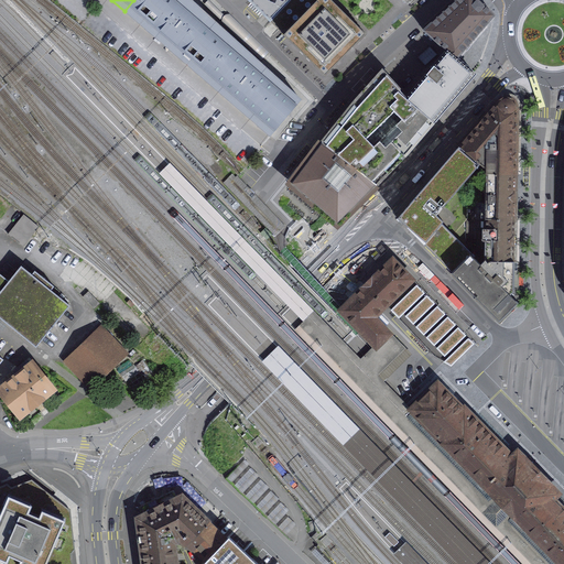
[(190,0),(133,0),(125,11),(203,78),(235,41),(190,0)]
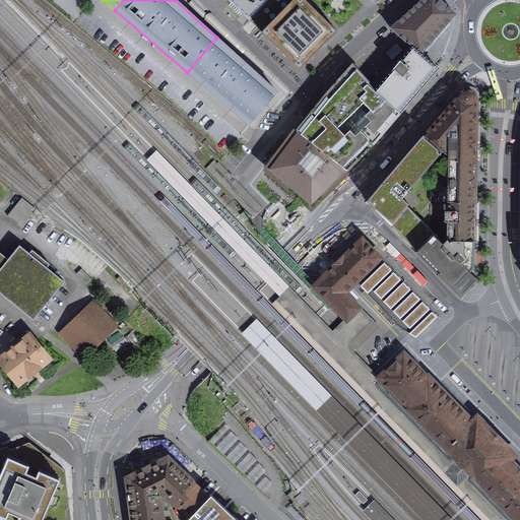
[(250,19),(268,0),(229,0),(249,20),(250,19)]
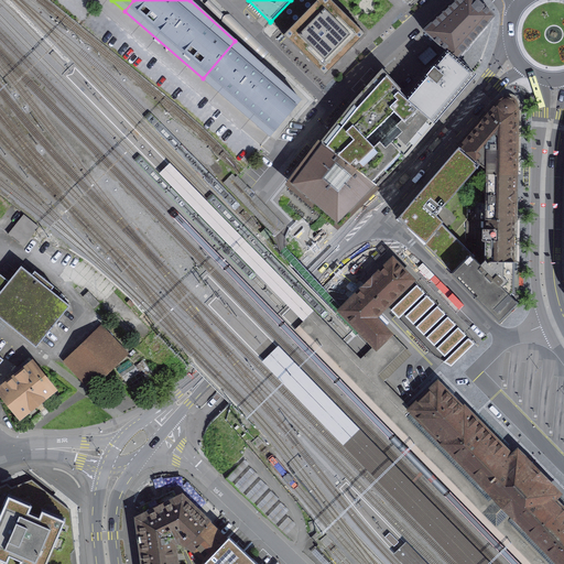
[(291,0),(271,21),(284,35),(325,76),(366,34),(329,0),(291,0)]
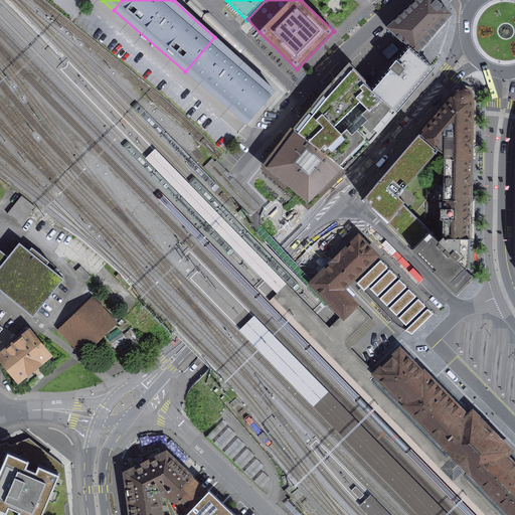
[(437,0),(417,0),(387,28),(409,46),(417,53),(452,14),(437,0)]
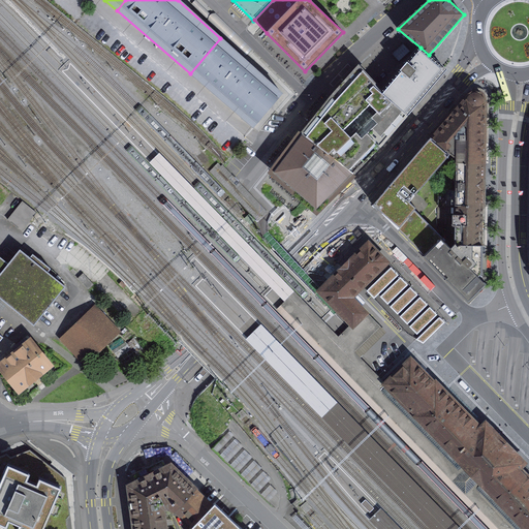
[(220,38),(190,73),(254,127),(282,94),(220,38)]
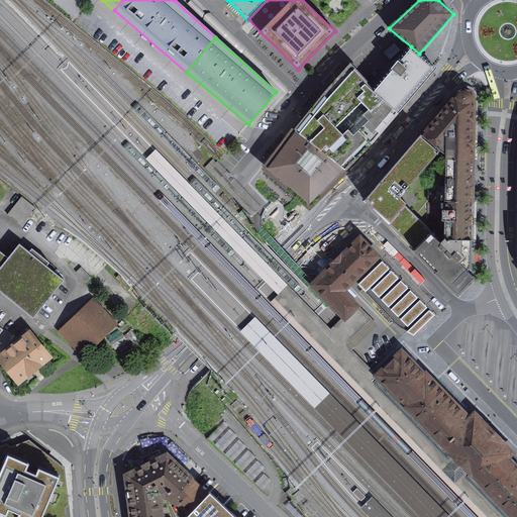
[(397,112),(435,68),(419,54),(411,46),(374,90),(373,91),(397,112)]
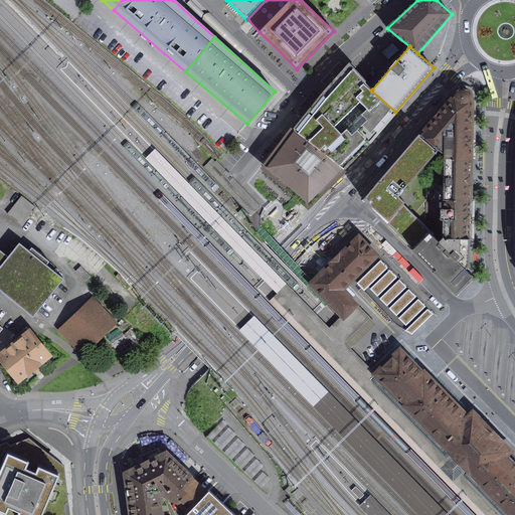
[(337,79),(323,95),(369,142),(381,128),(389,119),(395,112),(371,91),(372,90),(350,65),(337,79)]
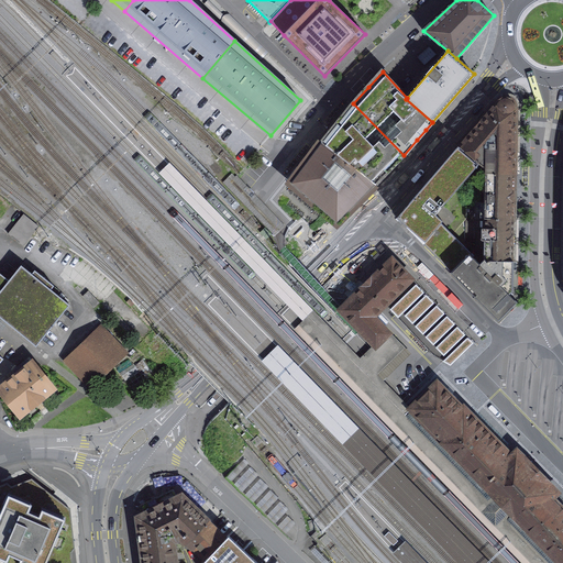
[(498,100),(441,166),(461,185),(477,166),(481,169),(486,174),(515,174),(515,159),(515,141),(515,131),(515,119),(515,107),(515,102),(512,100),(509,98),(505,97),(501,98),(498,100)]
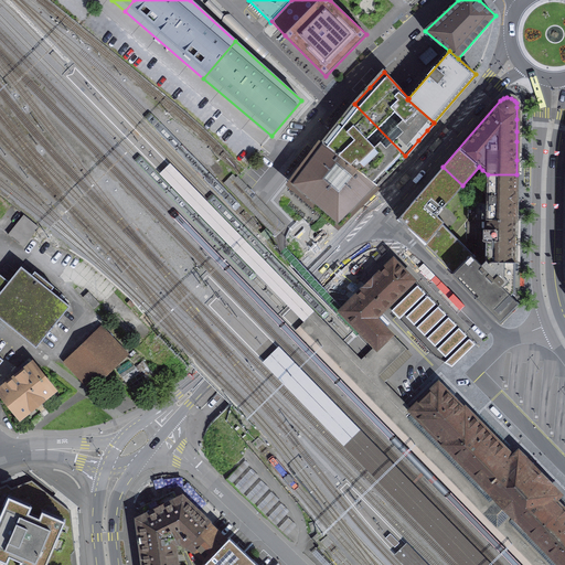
[(354,104),(322,142),(376,185),(383,179),(405,156),(354,104)]
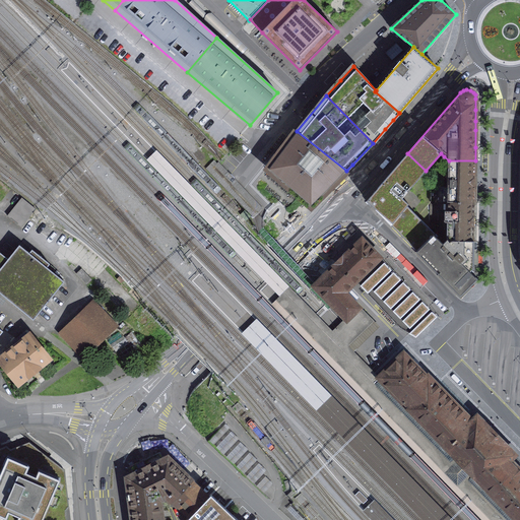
[(297,131),(268,170),(311,205),(346,171),(297,131)]
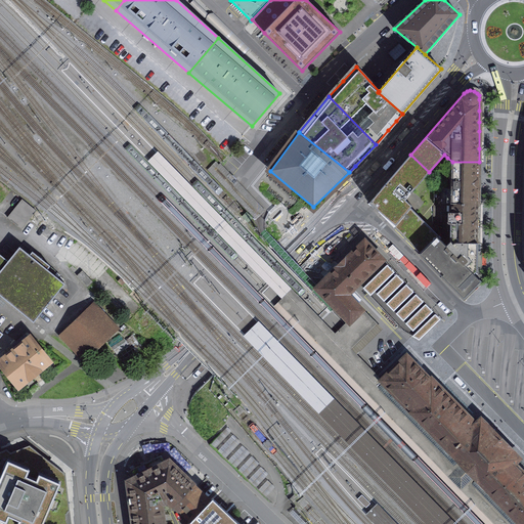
[(410,244),(421,253),(437,236),(438,235),(421,219),(434,204),(435,176),(447,158),(444,155),(429,172),(410,155),(369,203),(410,244)]
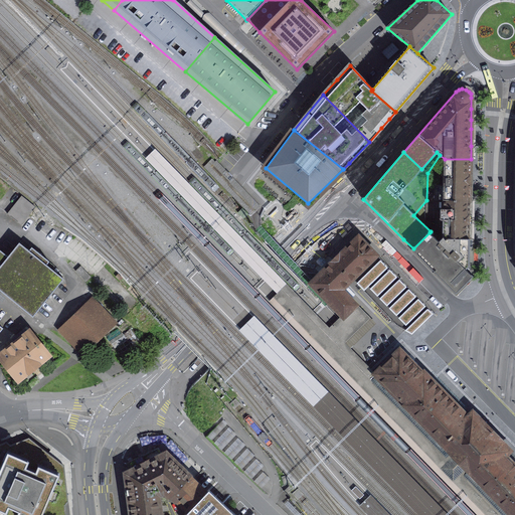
[(471,159),(445,159),(445,176),(444,176),(443,185),(436,185),(436,200),(445,200),(470,200),(470,168),(471,159)]
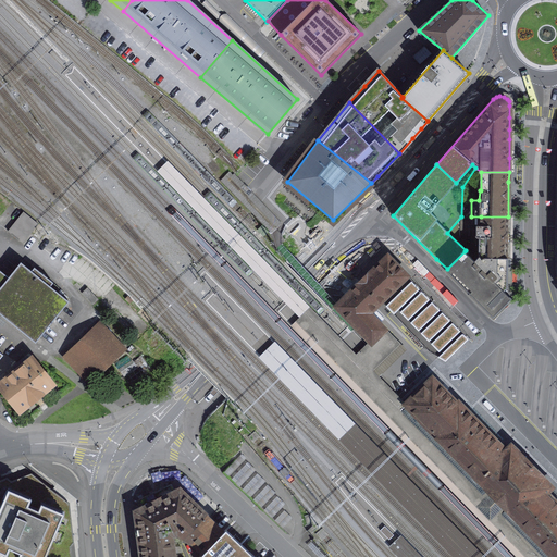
[(25,242),(39,222),(24,210),(9,230),(25,242)]
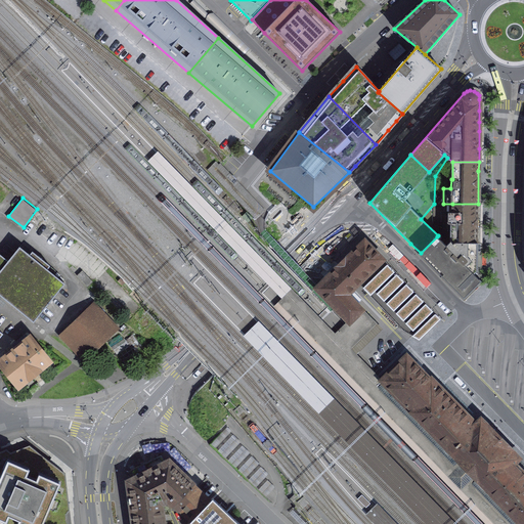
[(477,243),(478,204),(452,204),(452,211),(447,211),(447,228),(449,228),(449,239),(450,242),(477,243)]
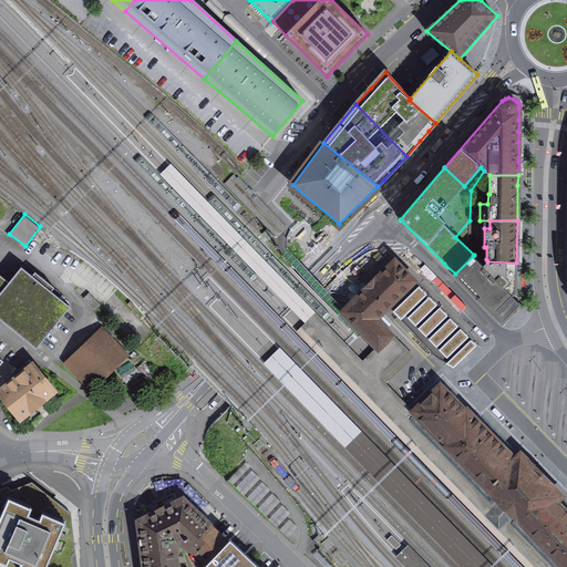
[(473,256),(455,274),(502,321),(521,303),(513,296),(516,292),(516,276),(516,263),(487,261),(483,266),(473,256)]
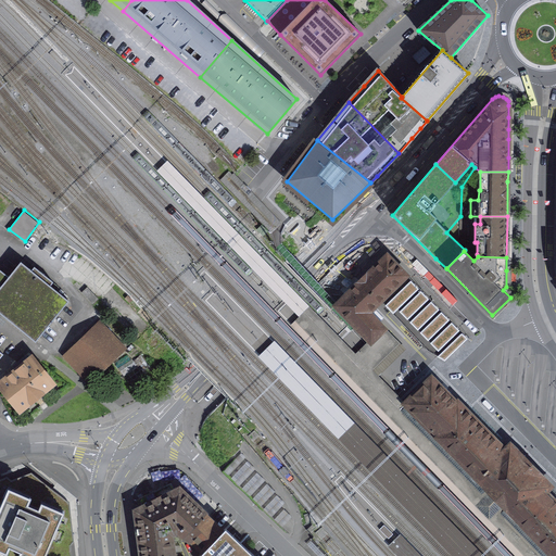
[(407,275),(387,255),(352,290),(336,306),(370,342),(367,345),(359,353),(375,367),(399,343),(368,313),(374,308),(407,275)]
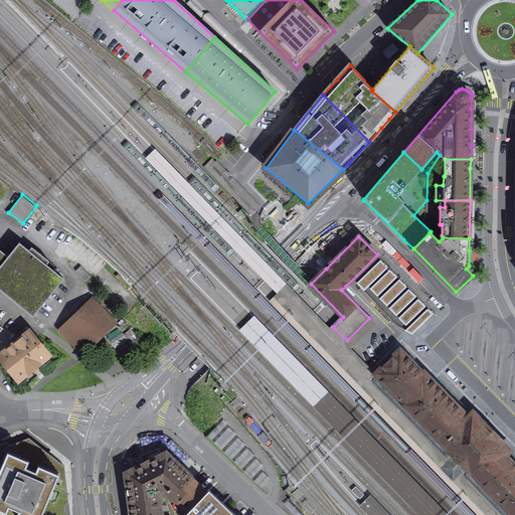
[(0,265),(1,266),(0,267),(0,289),(32,316),(62,279),(45,265),(48,262),(32,247),(29,251),(19,243),(8,256),(0,249),(0,265)]
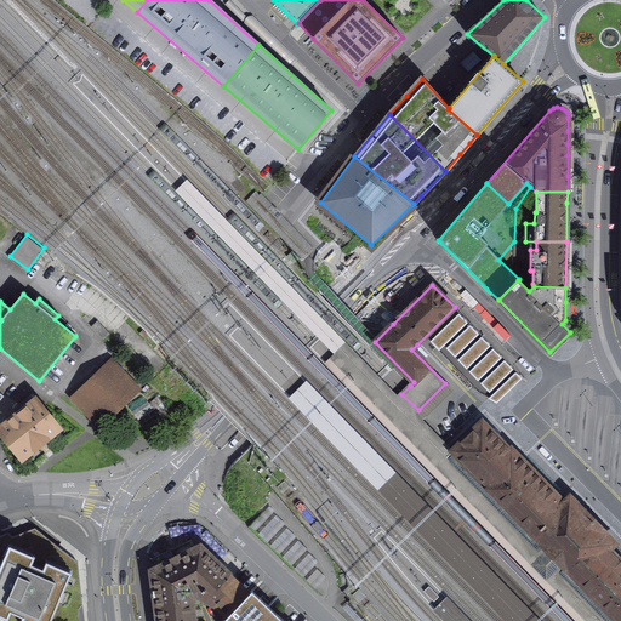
[(522,379),(459,313),(429,341),(478,392),(497,403),(522,379)]
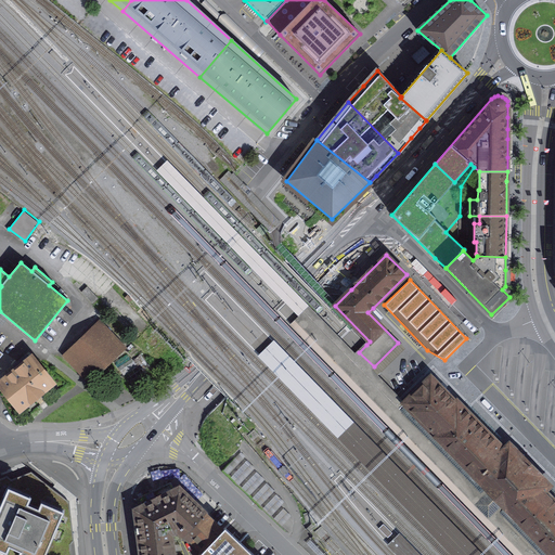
[(124,324),(138,318),(133,307),(118,313),(124,324)]
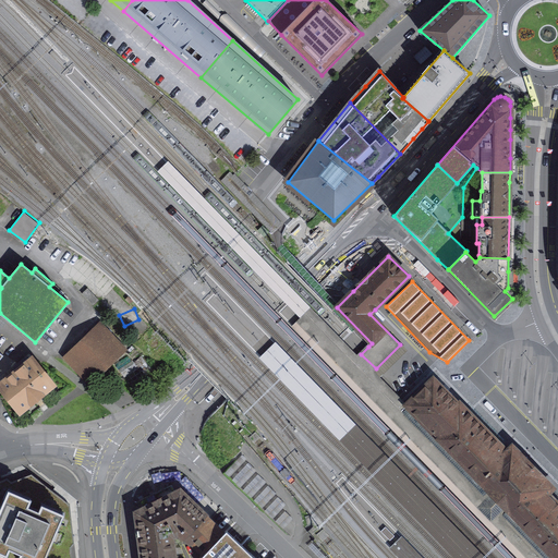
[(98,327),(68,355),(92,379),(121,351),(98,327)]
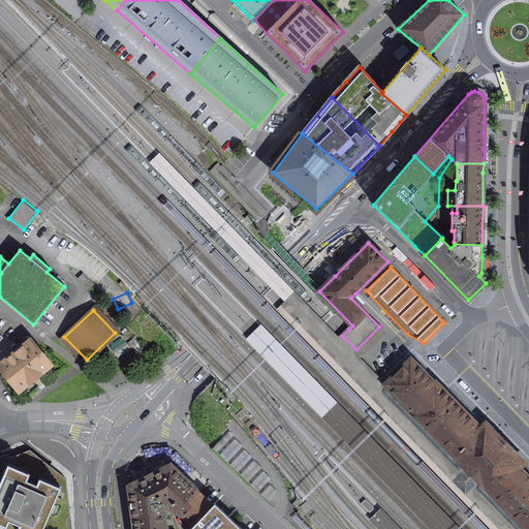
[(21,347),(0,363),(0,365),(20,390),(50,366),(24,335),(16,341),(21,347)]
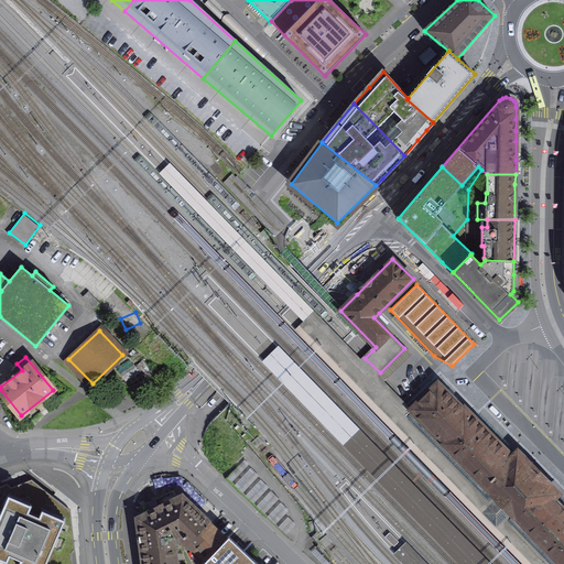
[(437,382),(409,410),(464,466),(472,474),(505,507),(561,563),(563,563),(563,509),(553,498),(559,492),(544,479),(531,465),(518,451),(512,456),(464,408),(437,382)]
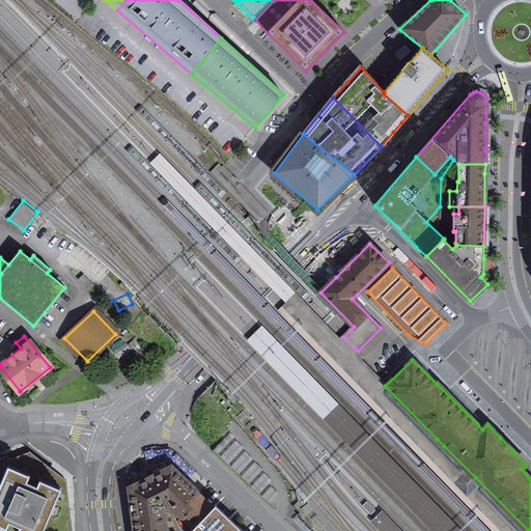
[(235,438),(230,432),(214,450),(218,454),(235,438)]
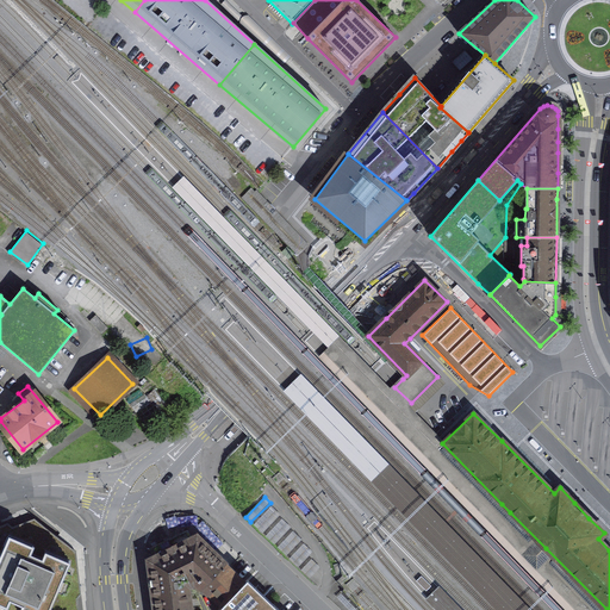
[(280,515),(272,506),(254,524),(262,534),(280,515)]
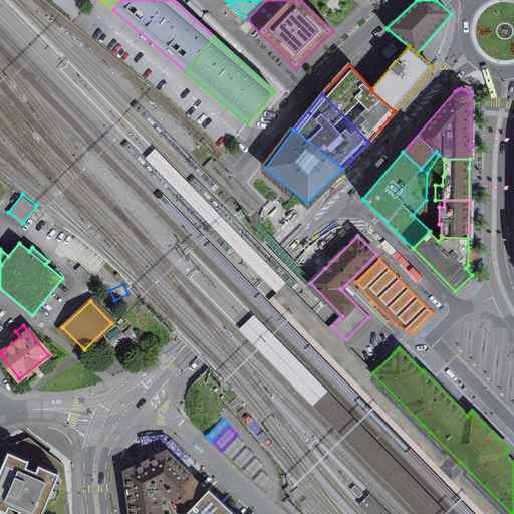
[(66,513),(64,464),(24,434),(0,443),(0,513),(66,513)]
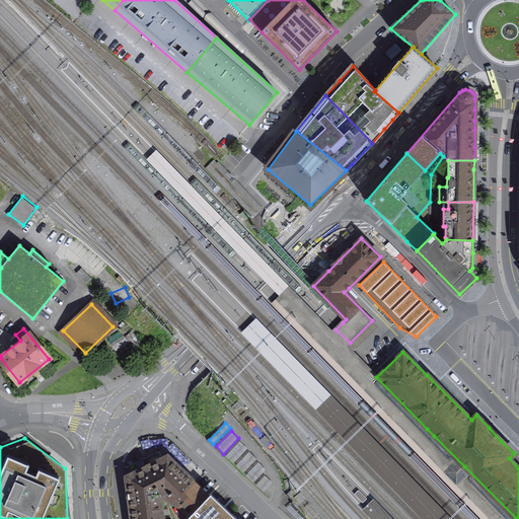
[(247,449),(240,441),(226,456),(234,463),(247,449)]
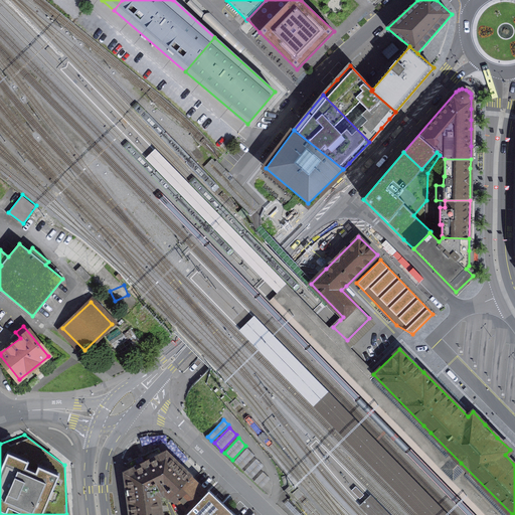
[(158,448),(142,455),(159,489),(161,493),(164,492),(170,497),(184,483),(187,485),(192,480),(167,456),(168,455),(166,454),(162,456),(158,448)]
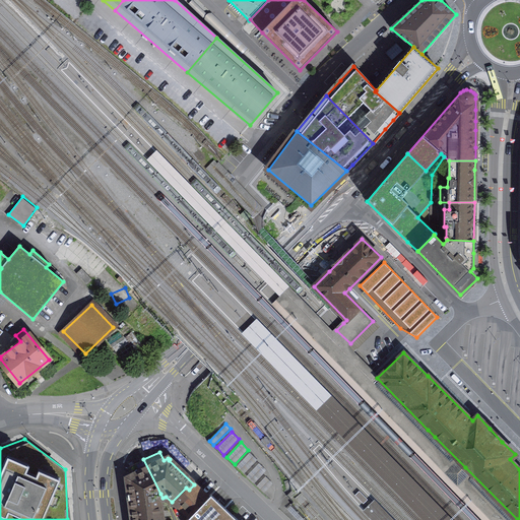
[(257,460),(250,453),(237,467),(244,474),(257,460)]
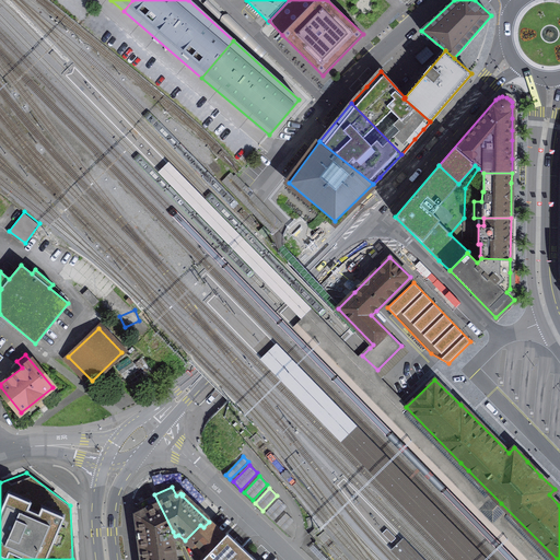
[(173,532),(154,494),(137,503),(141,513),(140,513),(138,514),(138,516),(139,517),(142,547),(173,544),(172,533),(173,532)]
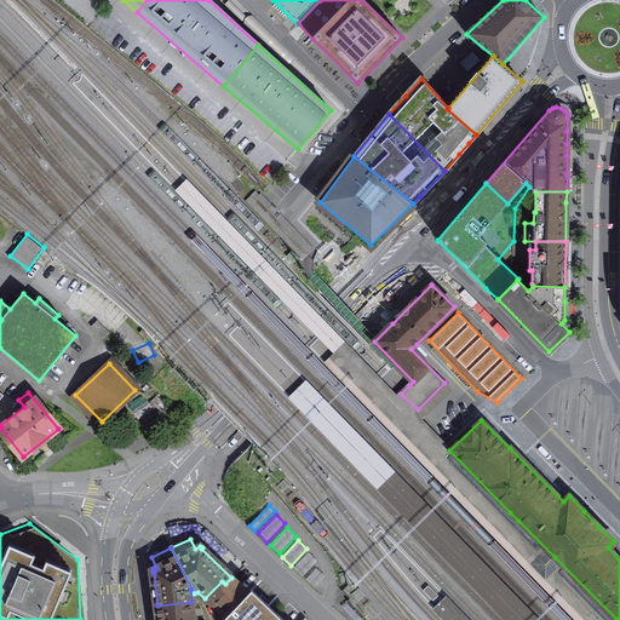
[(317,562),(309,552),(294,568),(303,577),(317,562)]
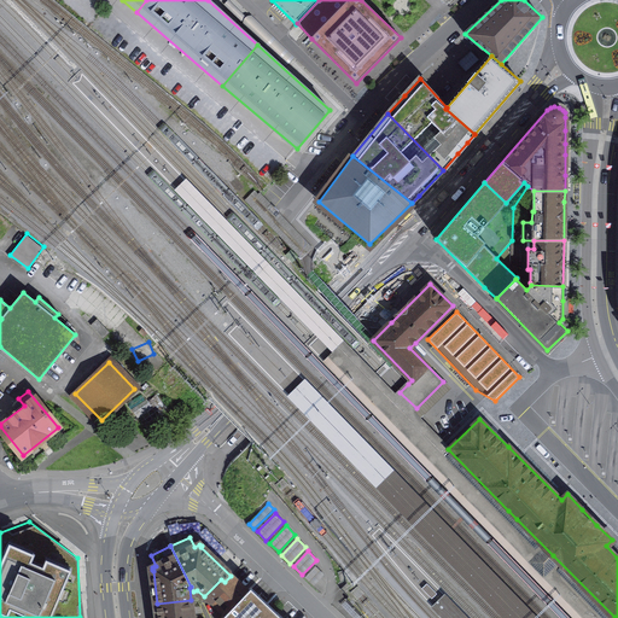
[(325,575),(315,566),(305,578),(314,586),(325,575)]
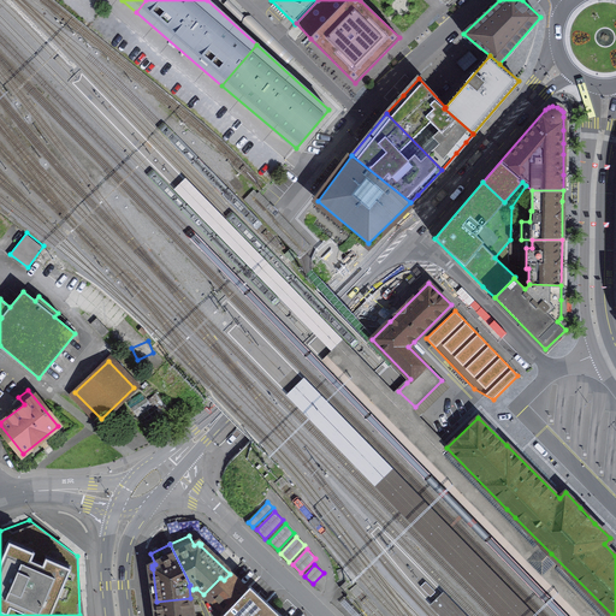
[(220,578),(203,594),(223,614),(246,590),(230,574),(224,580),(220,578)]
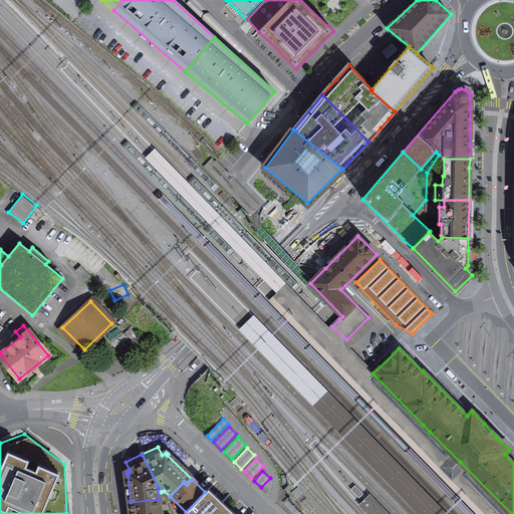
[(363,494),(355,486),(350,490),(359,498),(363,494)]
